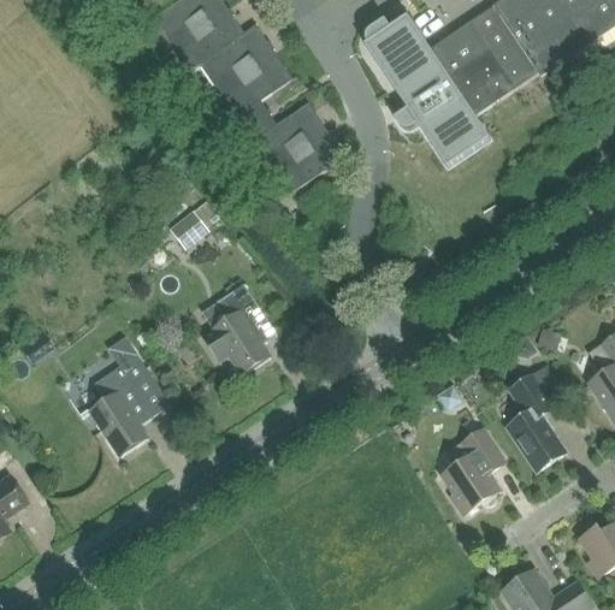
[(244,31),(223,0),(176,0),(152,17),(188,71),(200,63),(236,116),(252,140),(288,194),(344,155),(308,101),(277,123),(260,99),(293,77),(256,23),(244,31)]
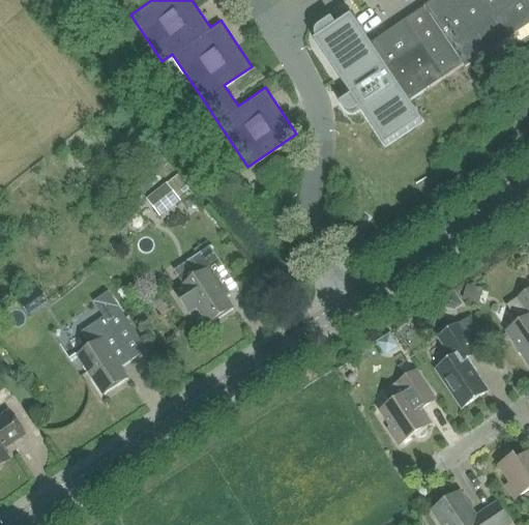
[(424,3),(369,40),(386,66),(408,98),(528,16),(528,0),(439,0),(429,7),(424,3)]
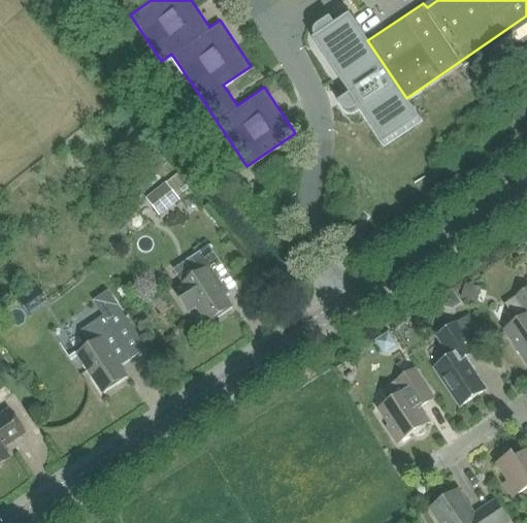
[(383,141),(419,117),(406,98),(385,66),(367,40),(349,11),(333,21),(329,14),(315,24),(313,28),(313,30),(314,32),(315,34),(311,36),(349,92),(337,98),(342,107),(346,108),(349,108),(352,108),(358,104),(383,141)]
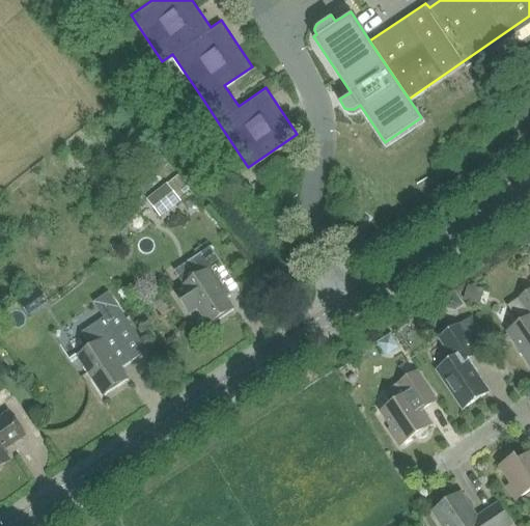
[(166,180),(145,196),(160,214),(179,197),(166,180)]
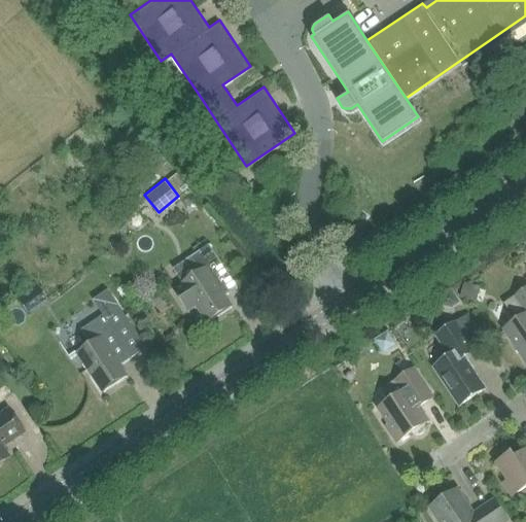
[(182,281),(174,287),(184,303),(193,297),(206,315),(229,301),(223,293),(237,284),(208,241),(185,257),(195,272),(182,280),(182,281)]
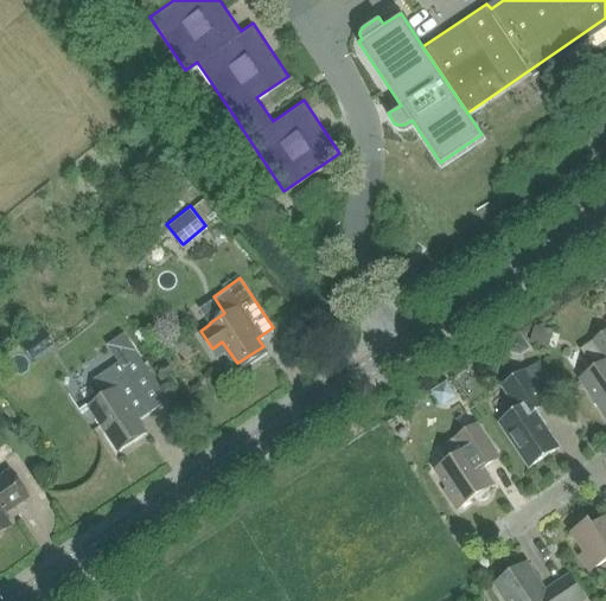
[(534,324),(530,338),(542,340),(546,326),(534,324)]
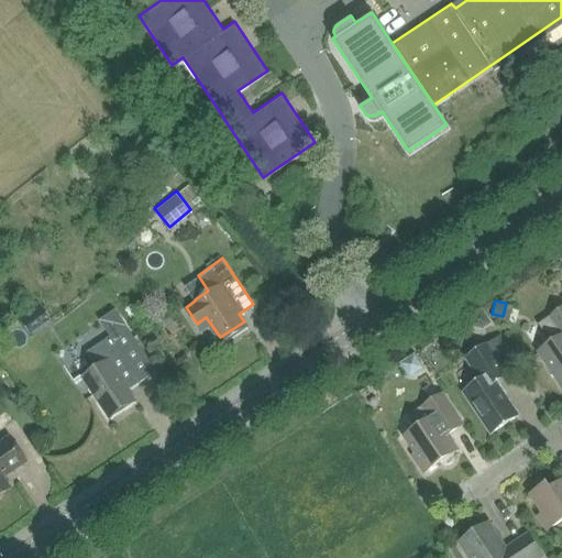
[(561,384),(561,383),(561,304),(538,320),(551,340),(538,349),(561,384)]
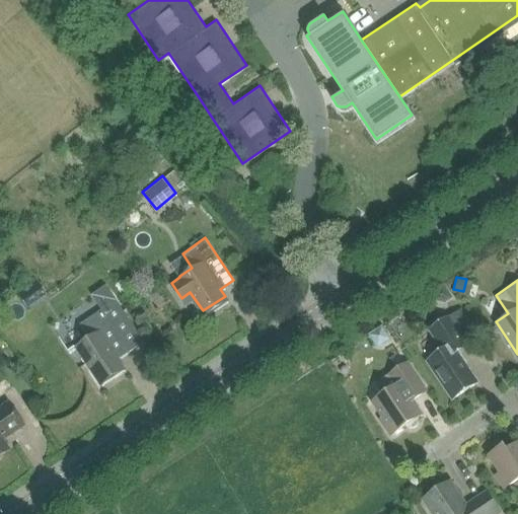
[(105,283),(90,292),(100,307),(79,322),(88,337),(76,345),(99,379),(122,364),(117,357),(143,340),(105,283)]
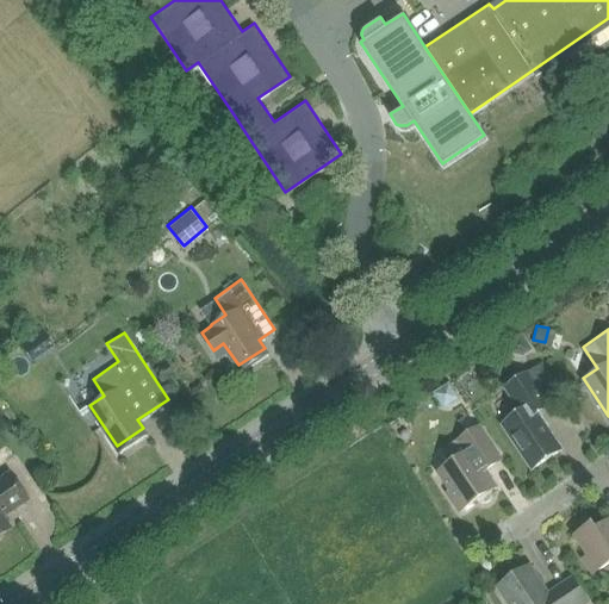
[(522,332),(509,341),(513,348),(522,350),(529,346),(522,332)]
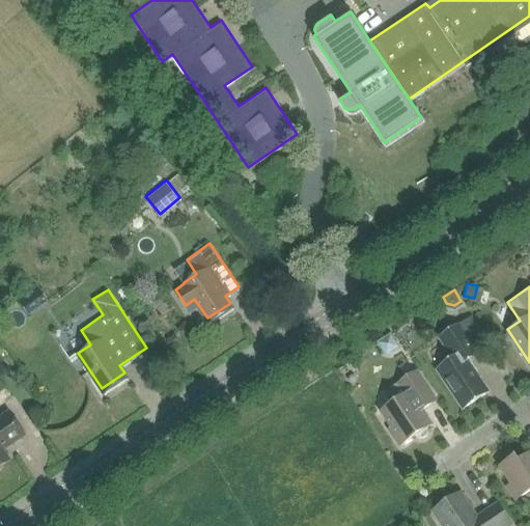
[(463,405),(486,388),(466,357),(477,350),(459,322),(440,335),(453,356),(437,366),(463,405)]
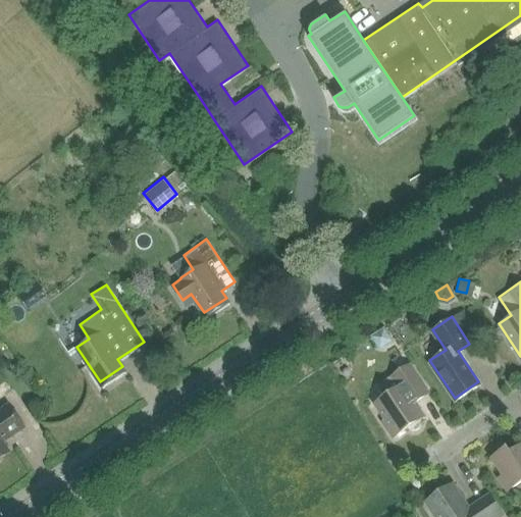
[(383,325),(371,333),(375,341),(384,342),(392,338),(383,325)]
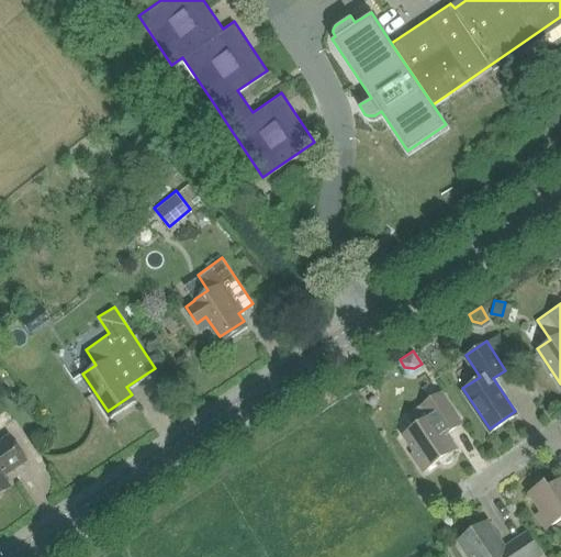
[(450,458),(452,454),(452,450),(451,448),(456,446),(442,426),(458,415),(440,389),(407,411),(416,424),(403,433),(415,449),(412,452),(423,468),(438,457),(439,458),(442,460),(447,460),(450,458)]
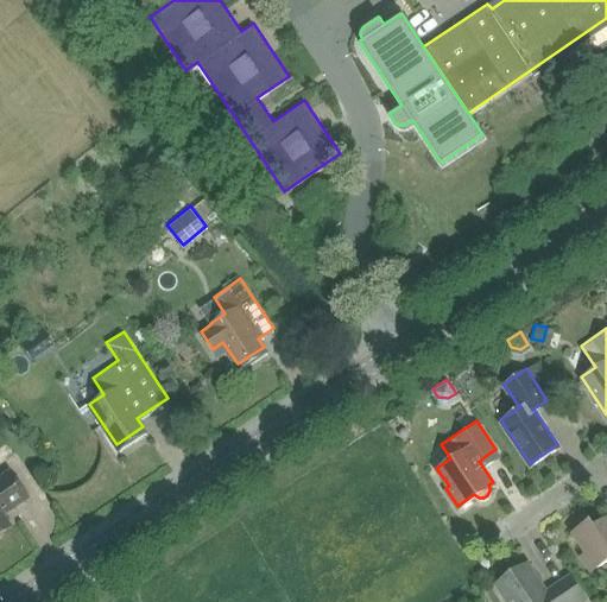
[(0,509),(25,494),(7,468),(0,473),(0,526),(7,523),(0,512),(0,509)]
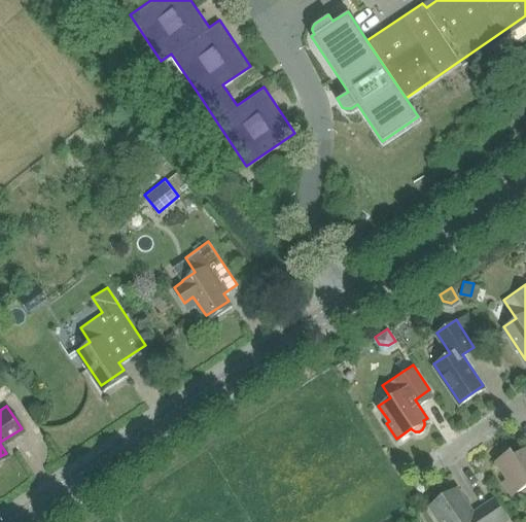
[(525,447),(515,455),(512,450),(495,460),(506,478),(502,481),(511,493),(525,483),(525,447)]
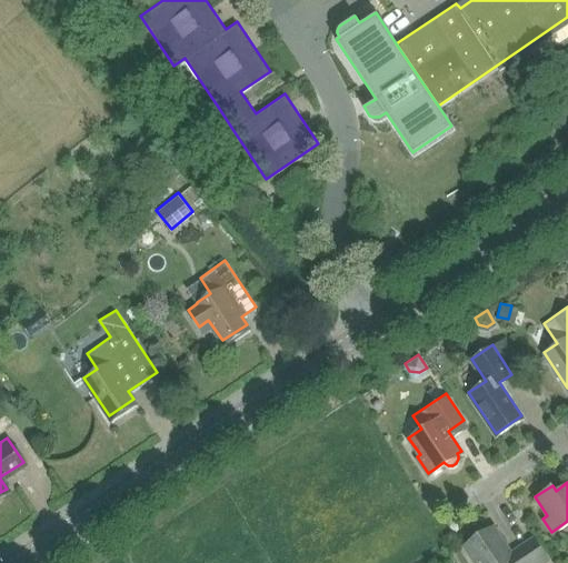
[(540,562),(548,559),(532,535),(510,550),(494,524),(462,544),(476,562),(540,562)]
